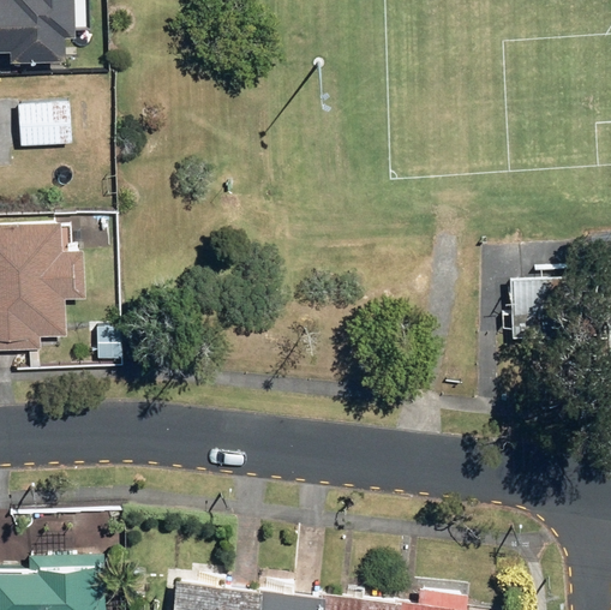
[(76,34),(72,0),(0,0),(0,48),(9,48),(10,65),(66,63),(65,35),(76,34)]
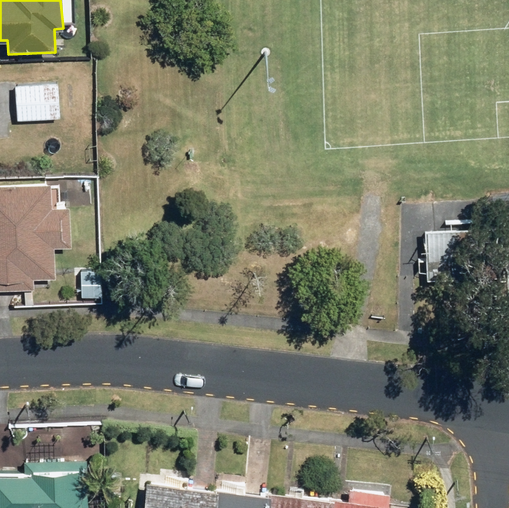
[(15,85),(14,120),(57,121),(58,86),(15,85)]
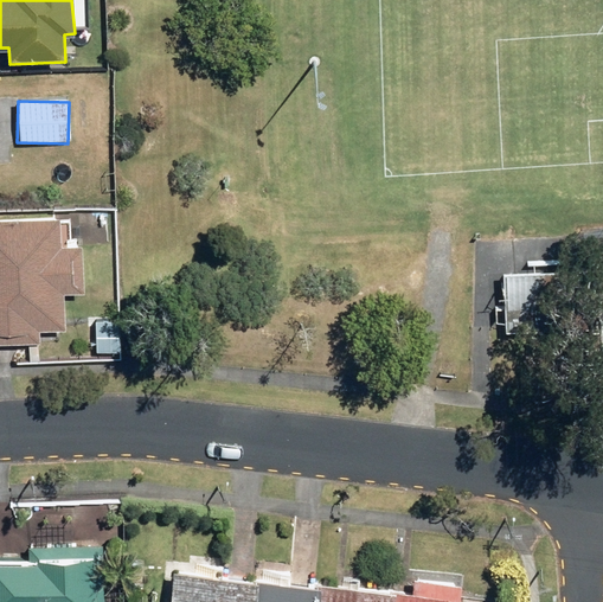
[(58,219),(0,222),(0,345),(40,343),(40,333),(66,332),(64,295),(83,294),(81,247),(59,248),(58,219)]
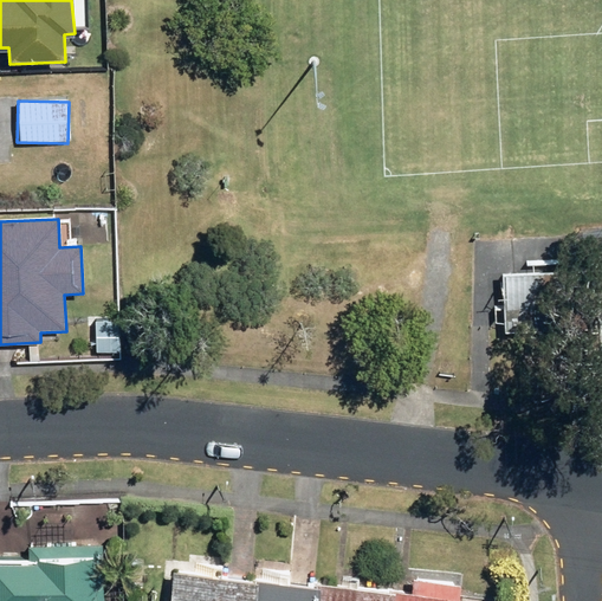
[(597,276),(503,276),(504,334),(597,331),(597,276)]
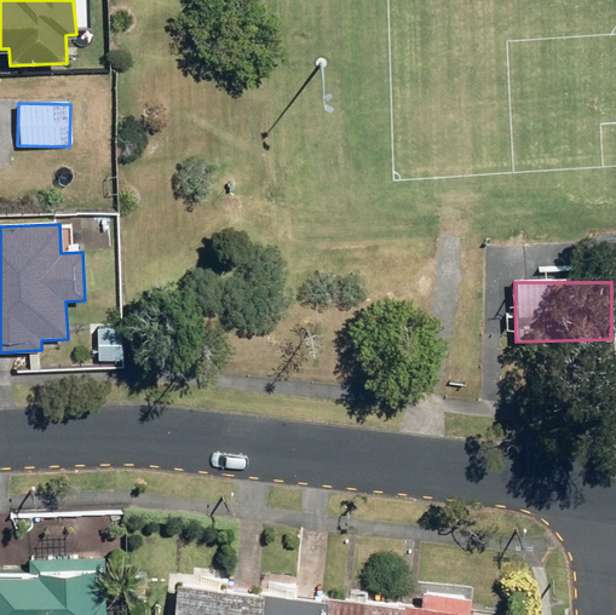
[(30,574),(0,573),(0,614),(111,614),(113,561),(30,561),(30,574)]
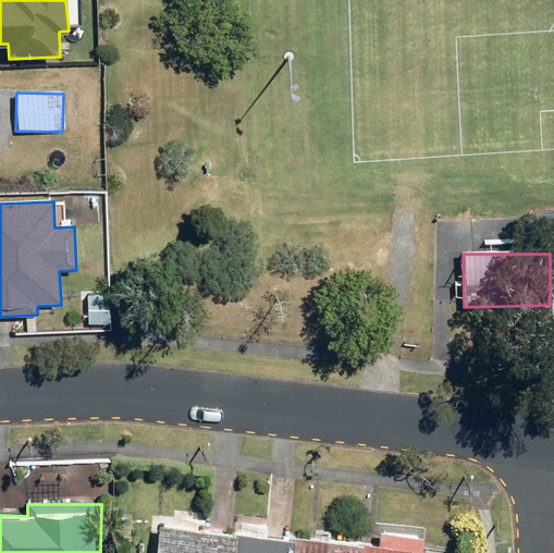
[(360,540),(159,524),(156,552),(416,552),(418,531),(361,527),(360,540)]
